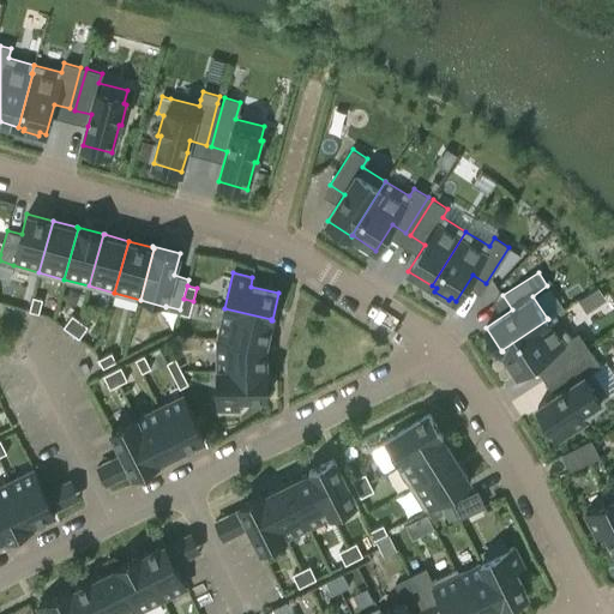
[(34,296),(29,311),(38,313),(42,299),(34,296)]
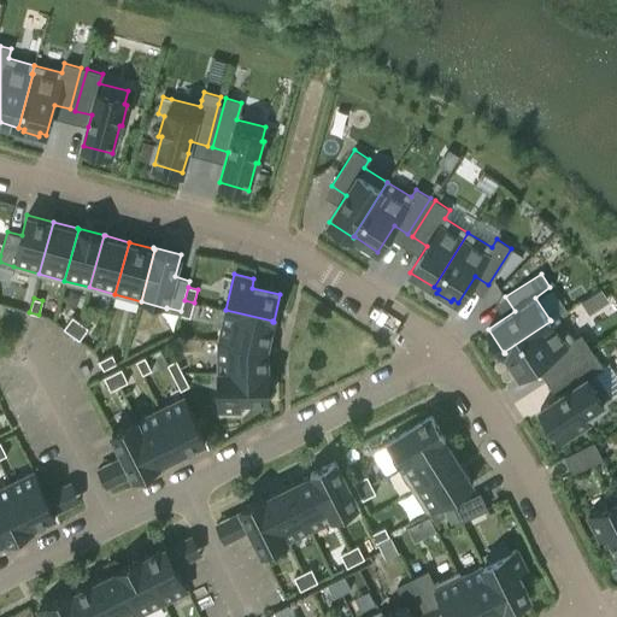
[(191,317),(194,303),(184,300),(181,315),(191,317)]
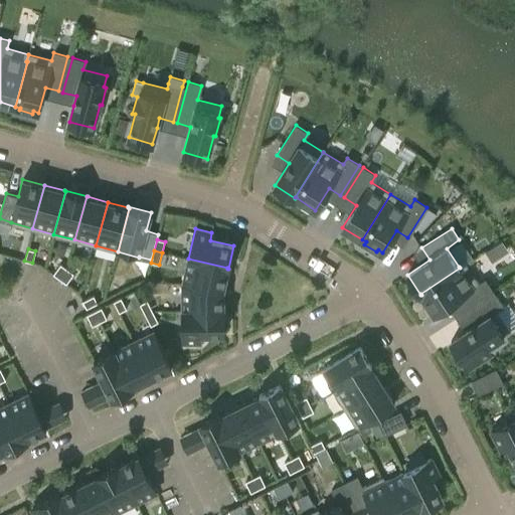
[(222,289),(227,269),(227,268),(188,259),(183,284),(222,289)]
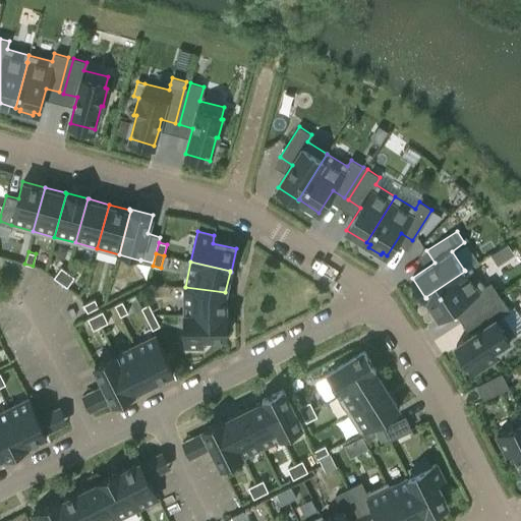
[(470,266),(464,270),(465,271),(425,297),(426,298),(440,317),(461,302),(469,314),(499,294),(490,282),(484,286),(470,266)]
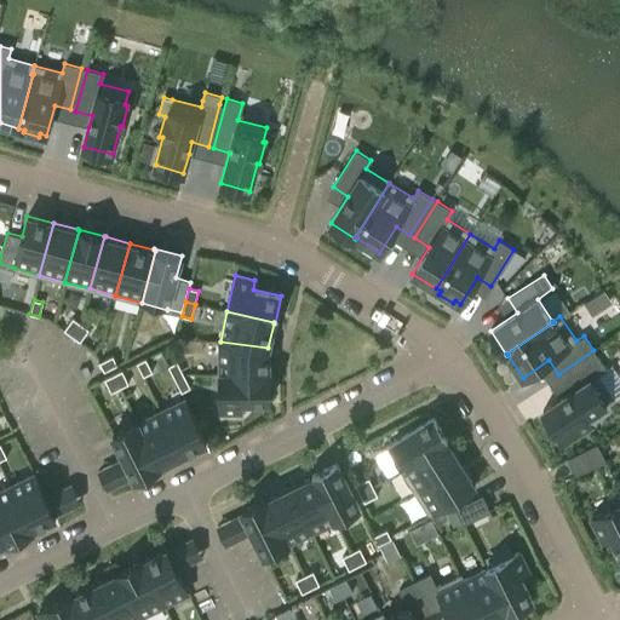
[(73,317),(64,331),(73,336),(81,323),(73,317)]
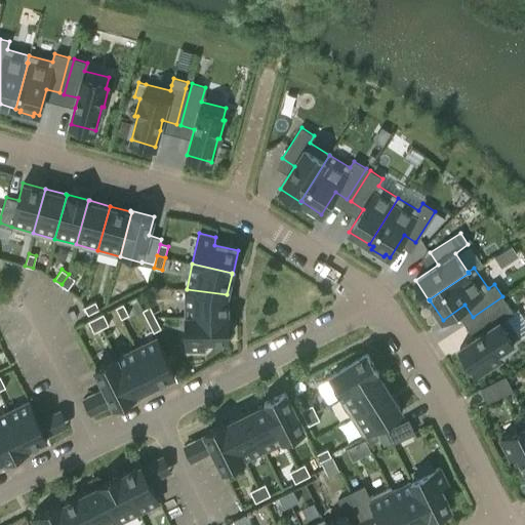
[(69,274),(62,284),(68,289),(76,279),(69,274)]
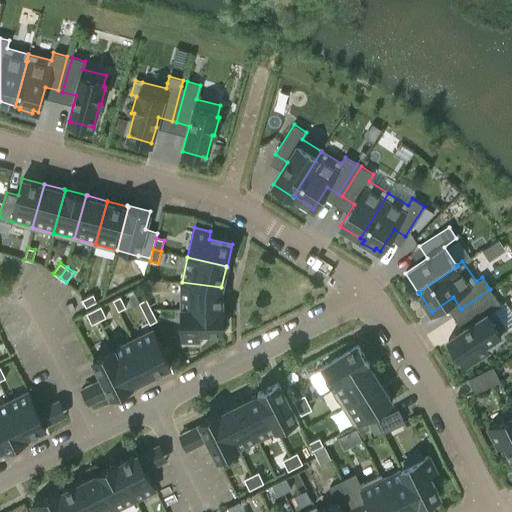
[(182,282),(182,309),(222,309),(222,308),(221,287),(182,282)]
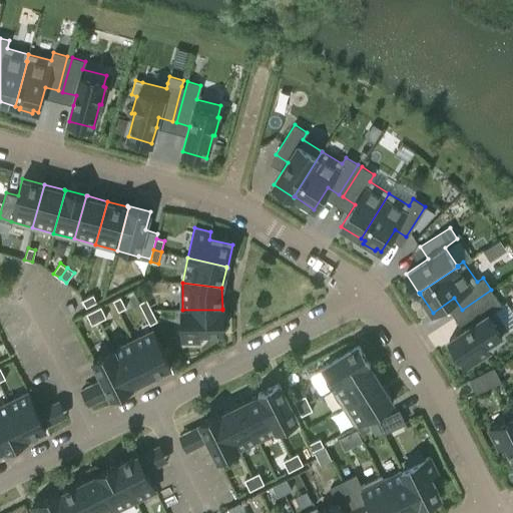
[(93,294),(82,300),(86,307),(97,302),(93,294)]
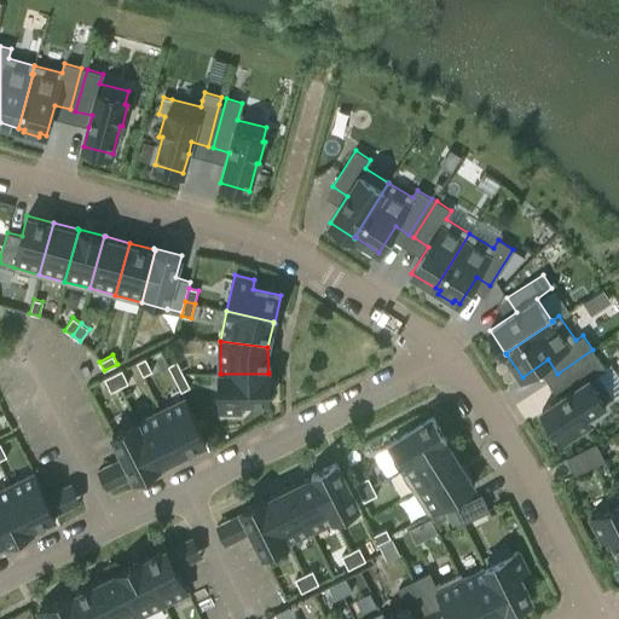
[(618,376),(611,364),(605,369),(595,354),(560,379),(568,392),(542,409),(563,441),(590,423),(585,416),(618,393),(618,376)]
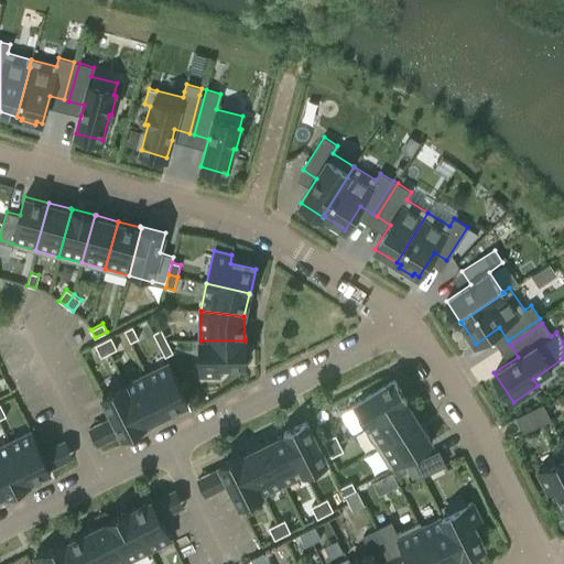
[(130,342),(139,338),(132,326),(125,329),(130,342)]
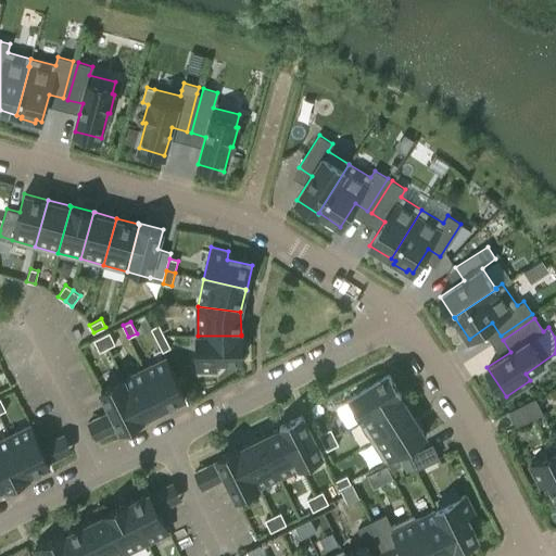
[(151,328),(156,340),(165,336),(159,324),(151,328)]
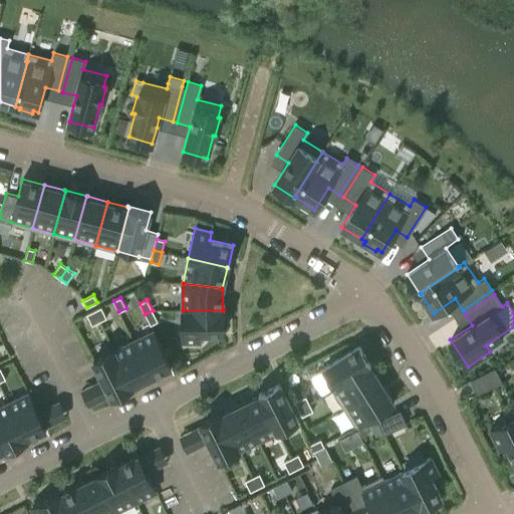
[(101,306),(93,310),(99,321),(106,318),(101,306)]
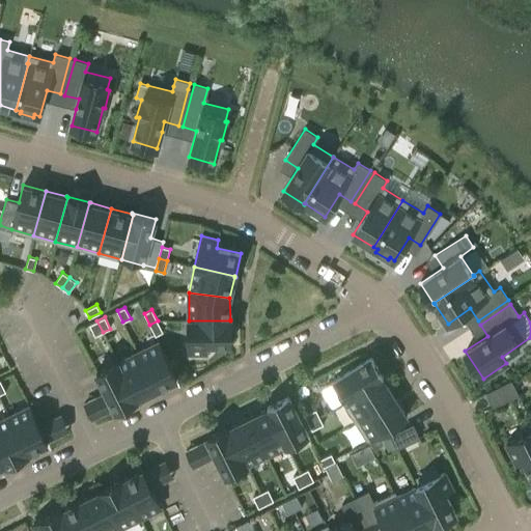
[(230,320),(189,320),(189,352),(206,352),(206,343),(231,343),(230,319),(230,320)]
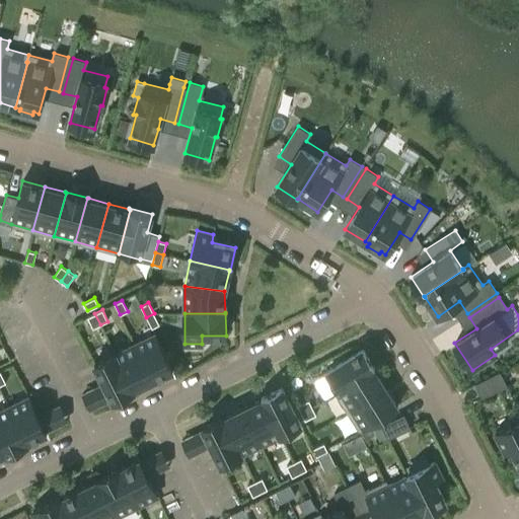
[(100,324),(94,313),(87,317),(93,328),(100,324)]
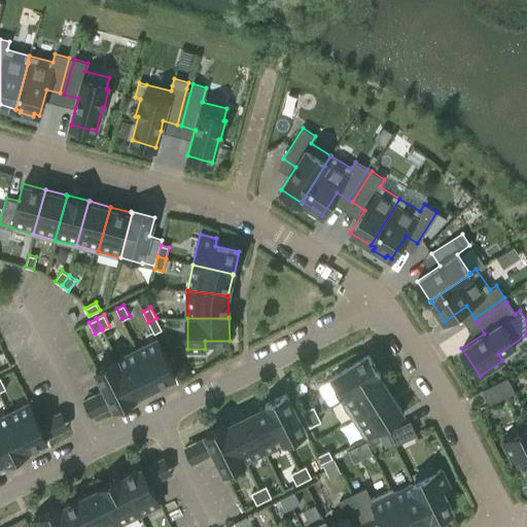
[(162,329),(156,318),(148,322),(154,332),(162,329)]
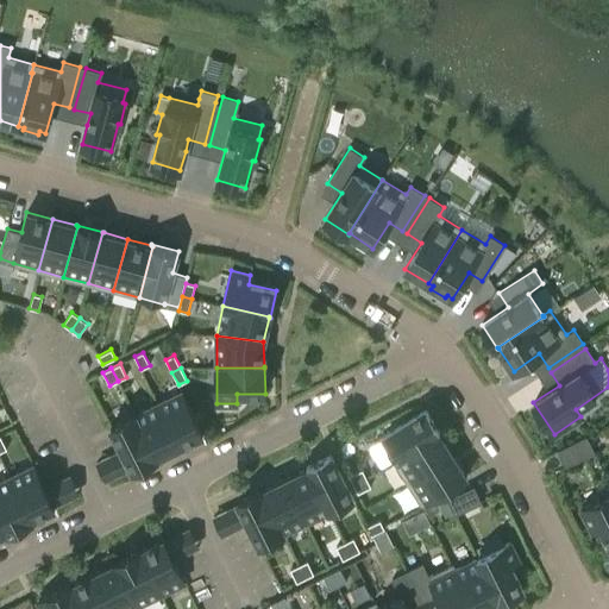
[(181,391),(158,403),(179,446),(202,434),(181,391)]
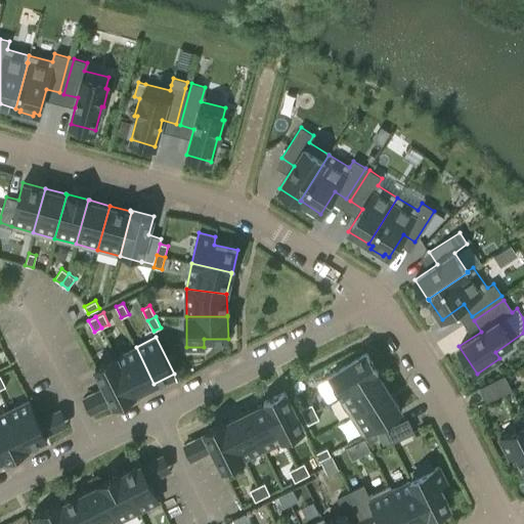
[(136,347),(116,357),(134,394),(135,393),(154,384),(136,347)]
